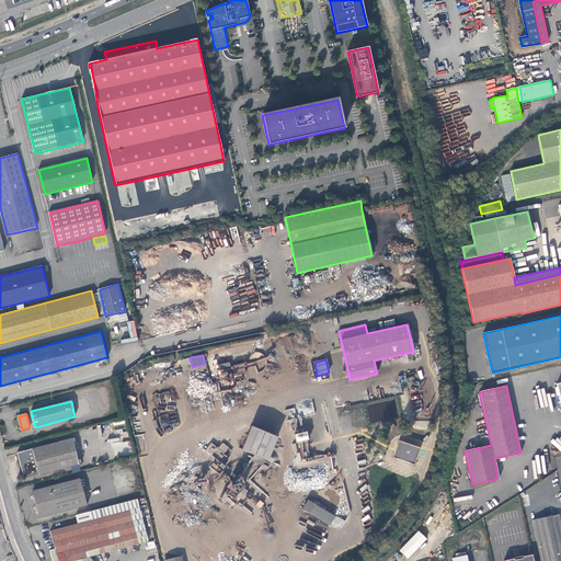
[(249,427),(240,450),(268,462),(277,438),(249,427)]
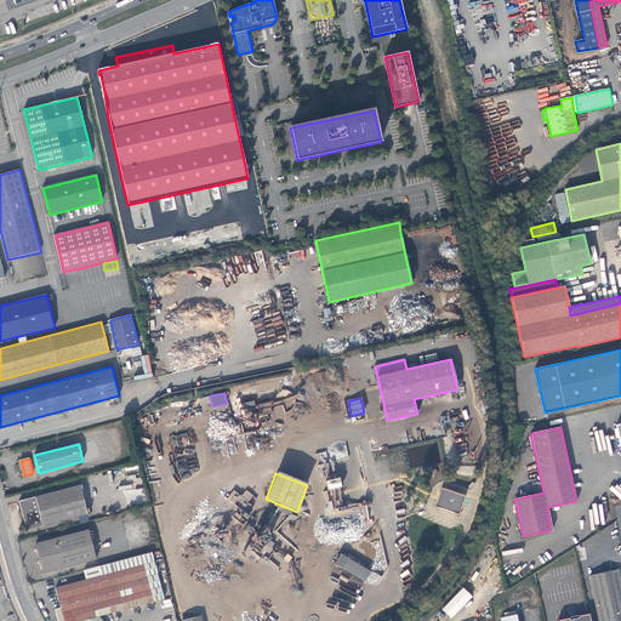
[(328,489),(342,488),(341,478),(326,479),(328,489)]
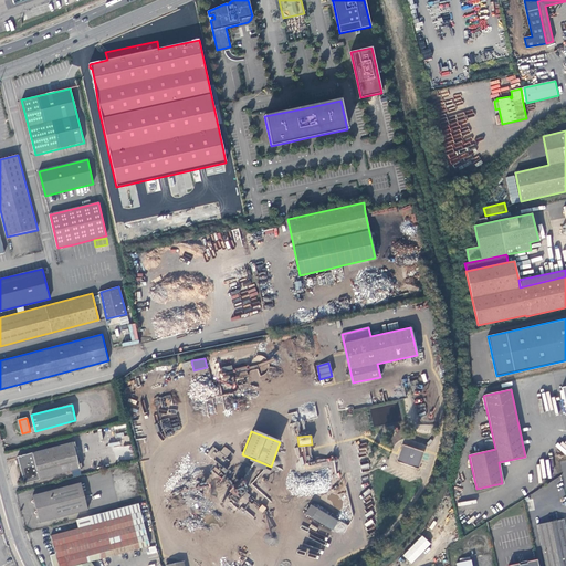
[(19,462),(24,483),(80,469),(73,442),(18,457),(19,462)]
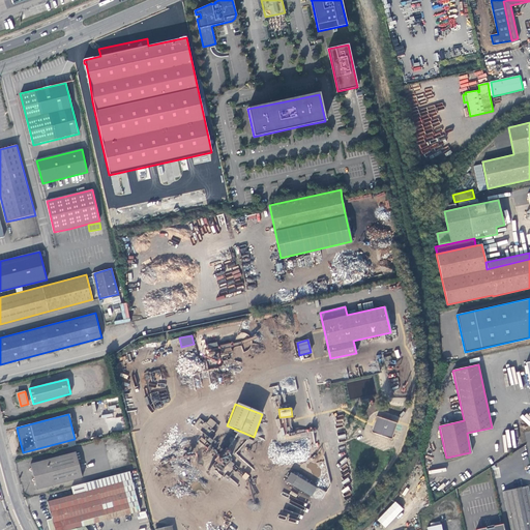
[(393,422),(379,417),(375,419),(372,429),(374,433),(388,438),(392,436),(395,427),(393,422)]
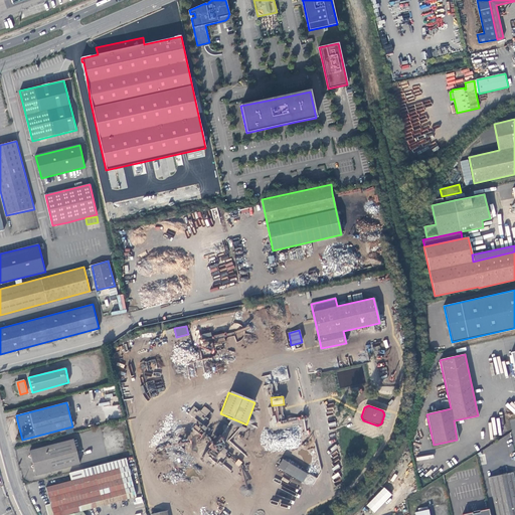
[(188,412),(202,424),(205,422),(208,418),(193,406),(188,412)]
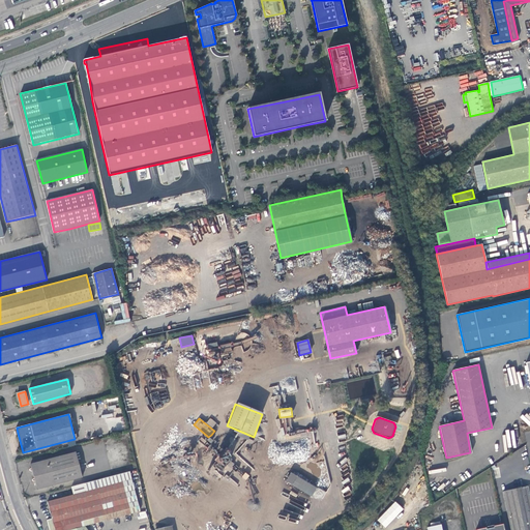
[(35,481),(37,490),(83,477),(76,451),(30,464),(31,468),(30,468),(30,469),(30,470),(31,470),(31,471),(32,470),(33,474),(34,478),(33,478),(33,479),(33,480),(33,481),(34,481),(35,481)]
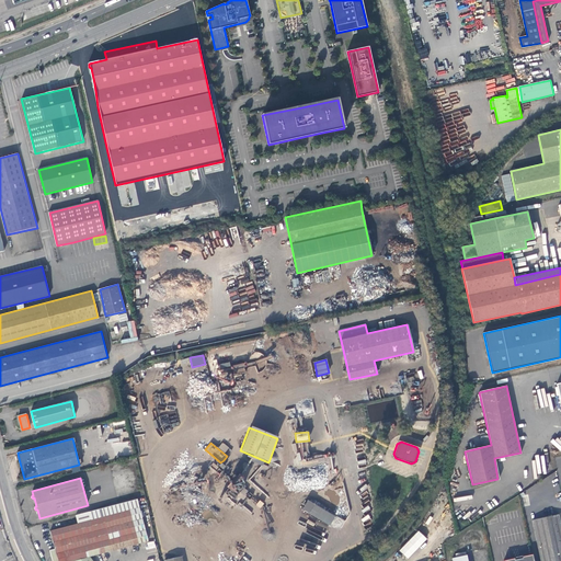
[(251,500),(254,496),(254,495),(243,488),(240,491),(251,500)]
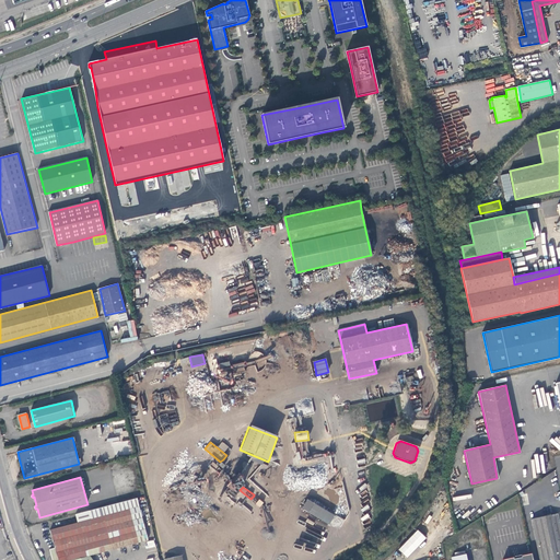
[(254,496),(251,499),(258,505),(261,502),(254,496)]
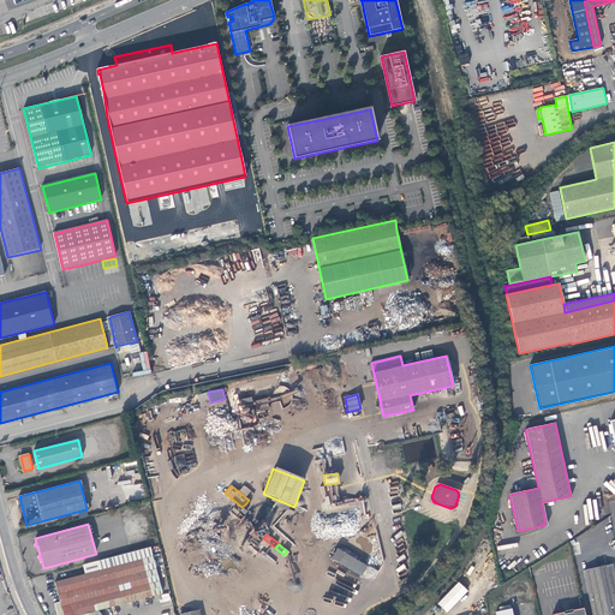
[(162,592),(150,547),(97,561),(100,571),(85,574),(55,581),(60,602),(54,603),(57,614),(101,614),(97,610),(162,592)]
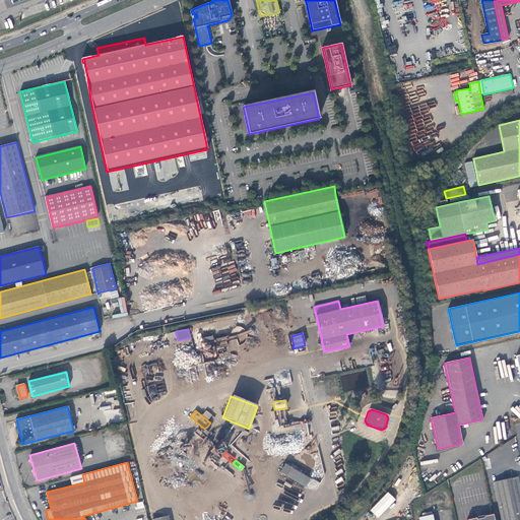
[(310,478),(284,463),(279,472),(305,486),(310,478)]
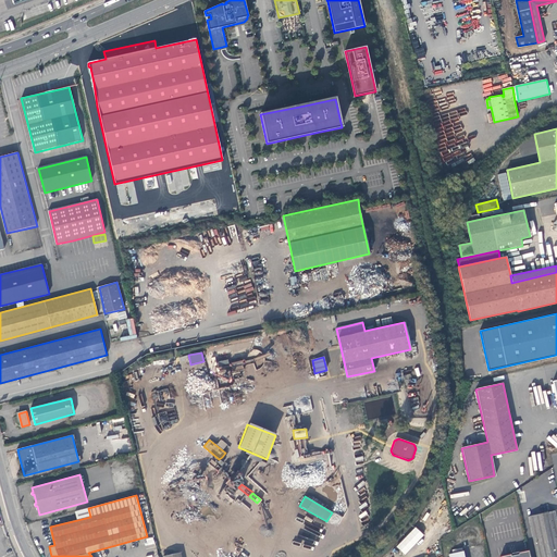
[(88,508),(75,511),(77,520),(90,517),(88,508)]
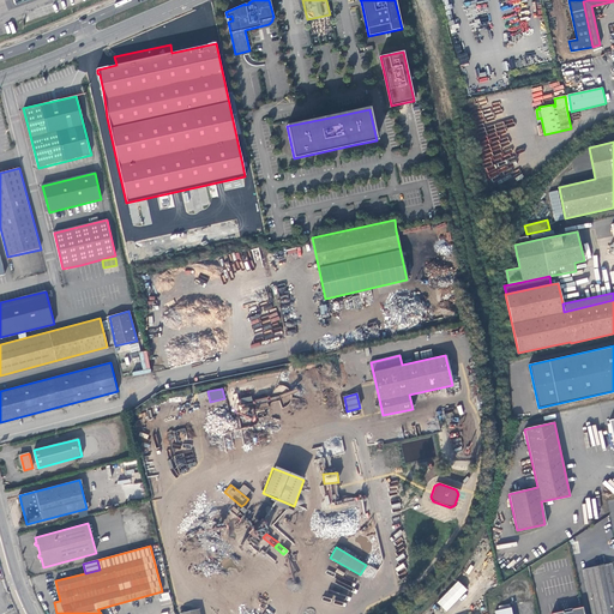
[(583,569),(591,613),(613,613),(613,571),(612,563),(583,569)]
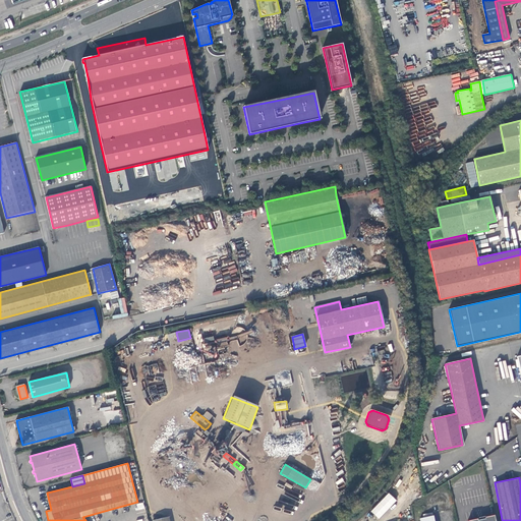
[(379,519),(397,501),(389,493),(370,511),(379,519)]
